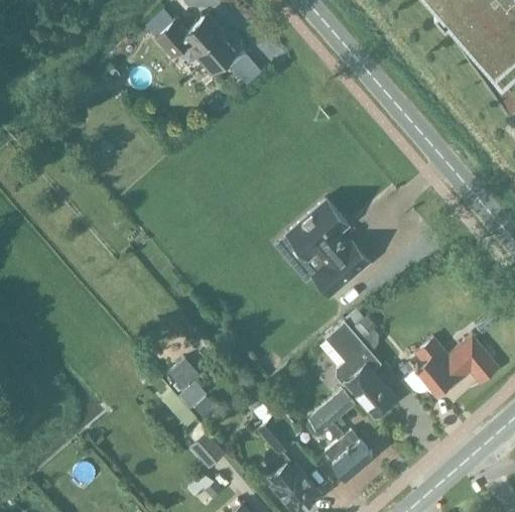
[(514,0),(424,0),(495,80),(514,61),(514,0)]
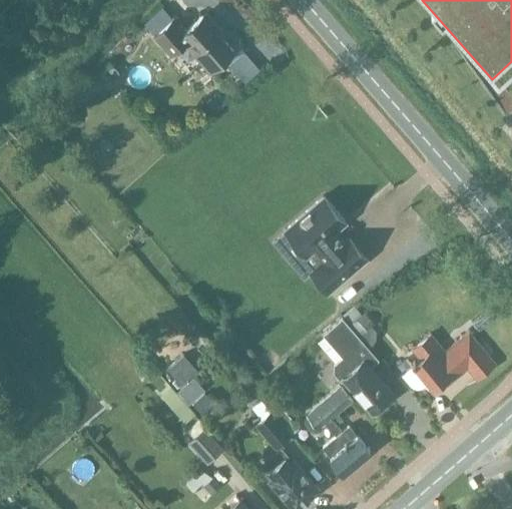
[(174,21),(154,39),(170,57),(184,45),(209,74),(232,53),(228,49),(203,19),(185,35),(174,21)]
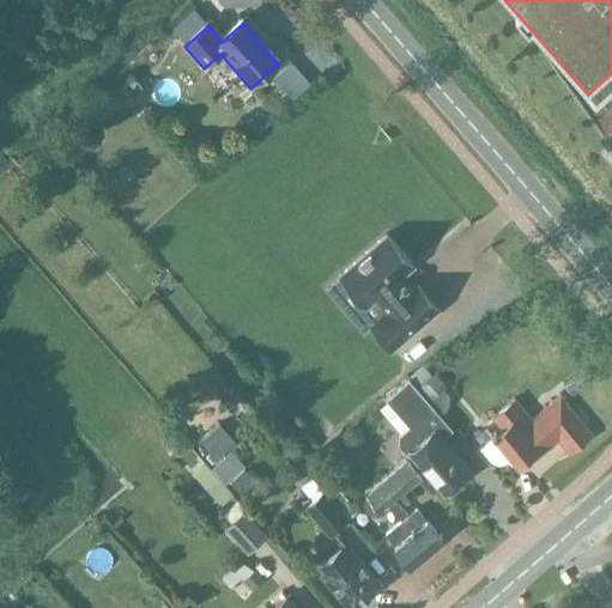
[(122,86),(134,101),(143,93),(132,79),(122,86)]
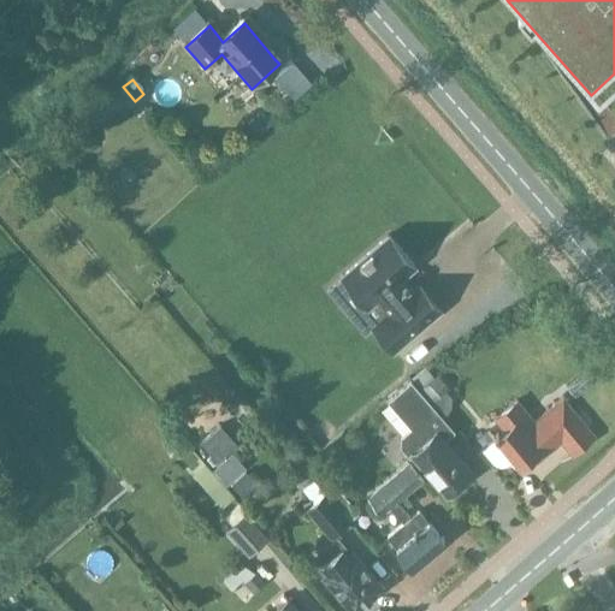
[(261,116),(246,129),(255,140),(271,126),(261,116)]
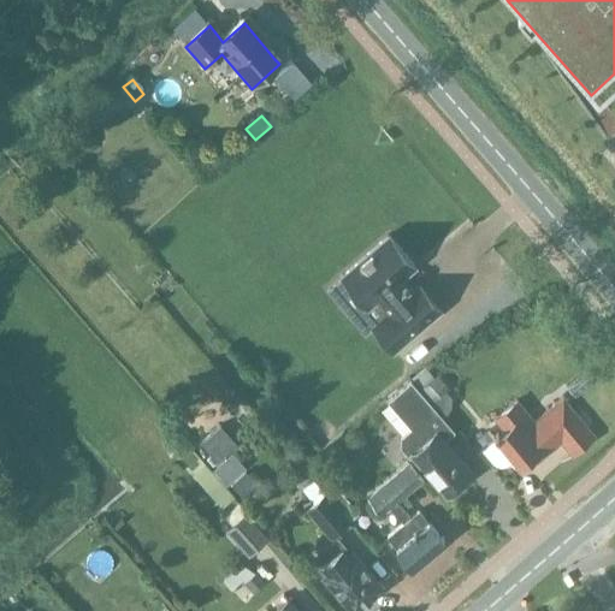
[(388,239),(341,280),(367,312),(374,306),(386,319),(371,331),(392,356),(441,315),(419,290),(413,296),(401,283),(414,271),(388,239)]
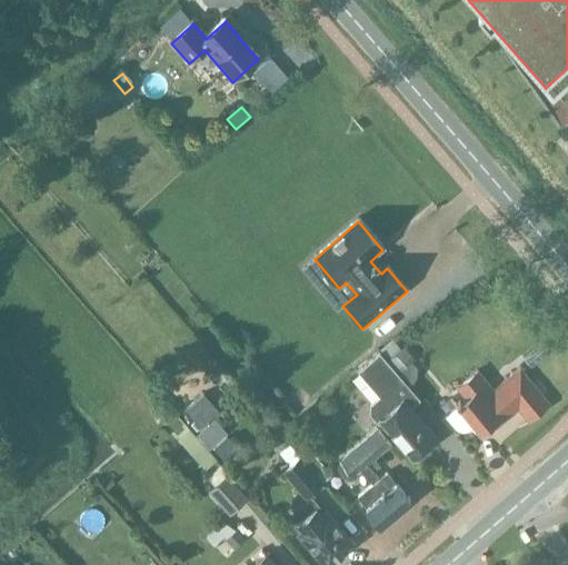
[(395,345),(382,355),(399,375),(411,366),(395,345)]
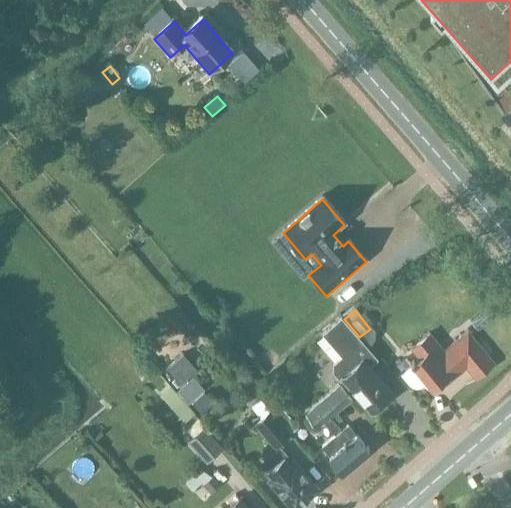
[(362,364),(371,356),(340,321),(324,335),(341,354),(343,352),(346,355),(340,360),(341,360),(333,368),(332,376),(339,384),(341,382),(370,415),(374,411),(379,412),(386,405),(386,401),(391,397),(377,381),(376,383),(370,377),(372,375),(362,364)]
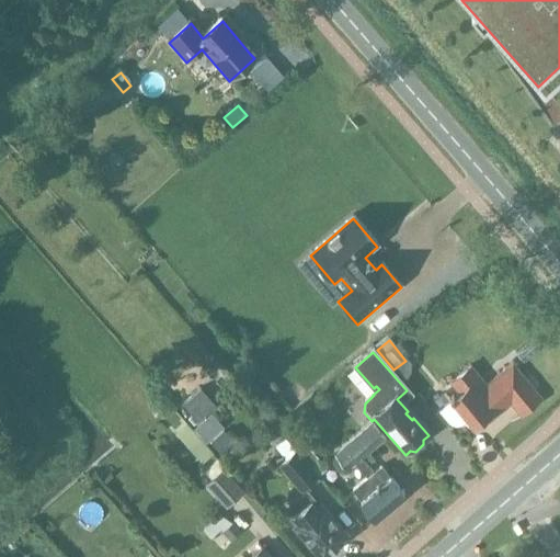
[(450,405),(438,415),(448,425),(449,427),(452,428),(455,429),(456,430),(458,430),(460,430),(461,429),(465,428),(466,427),(468,424),(472,430),(484,419),(489,424),(511,406),(521,418),(541,401),(512,366),(487,387),(471,368),(450,385),(459,395),(449,402),(450,405)]
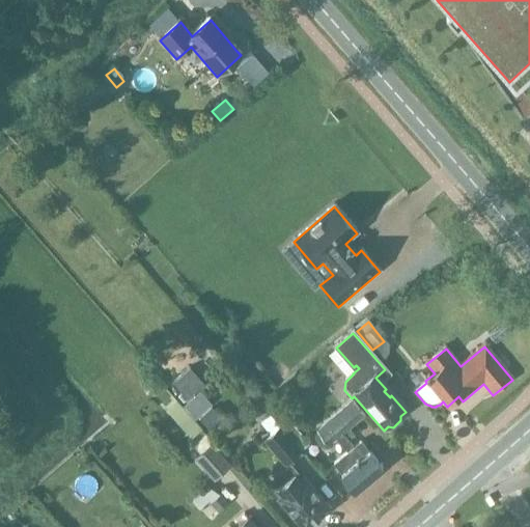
[(188,369),(170,385),(185,401),(202,386),(188,369)]
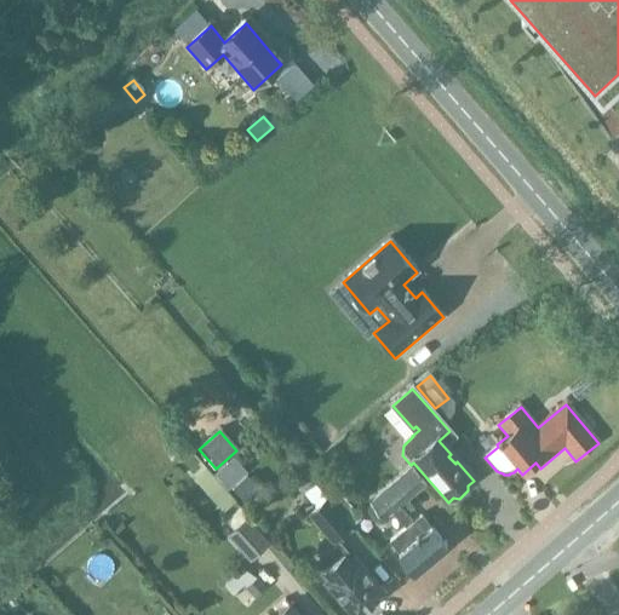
[(160,440),(177,459),(187,450),(170,432),(160,440)]
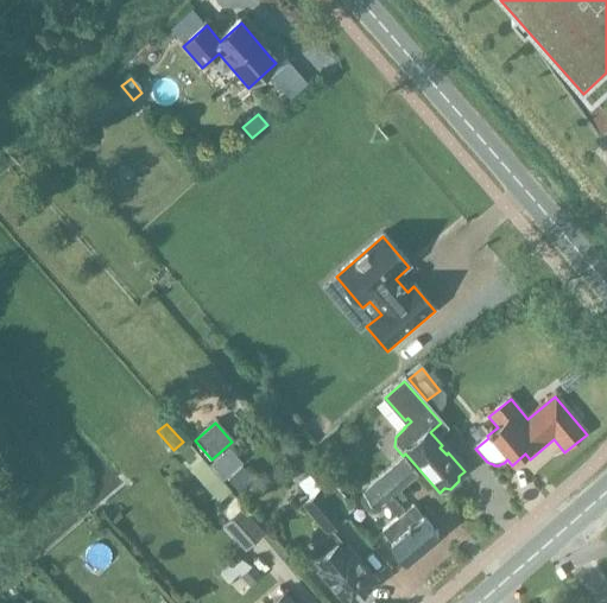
[(227,451),(209,468),(223,483),(241,467),(227,451)]
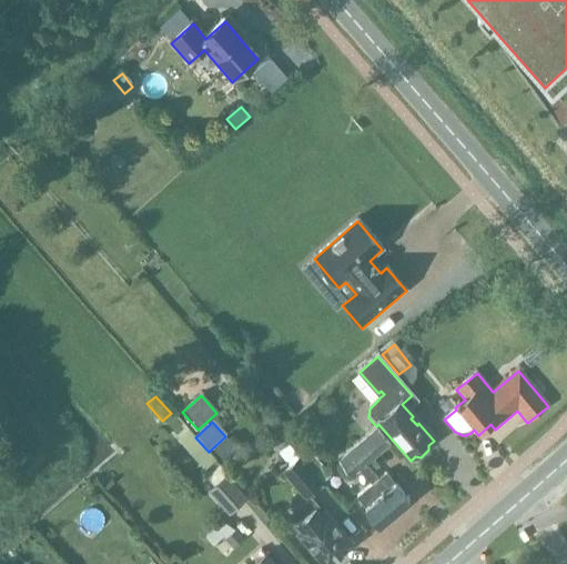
[(188,431),(178,441),(204,472),(215,462),(188,431)]
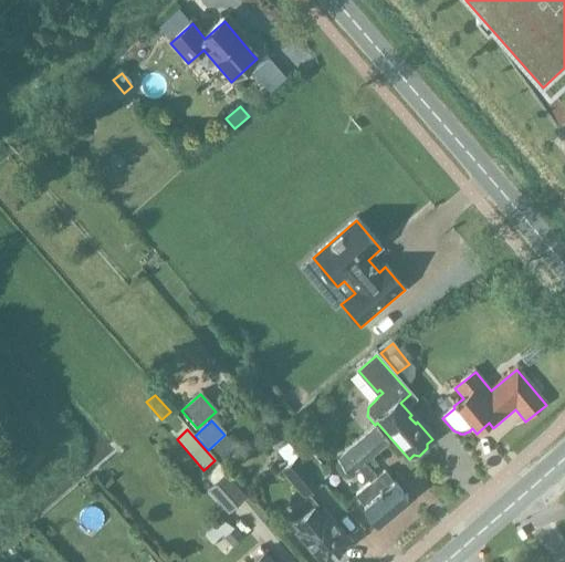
[(337,462),(349,478),(357,471),(370,486),(356,499),(364,509),(363,510),(377,527),(406,501),(394,486),(393,486),(384,475),(376,480),(365,466),(388,446),(375,432),(337,462)]
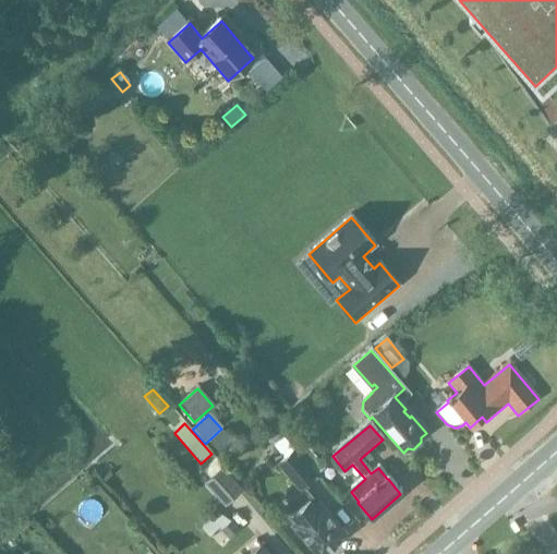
[(220,431),(208,443),(218,453),(230,441),(220,431)]
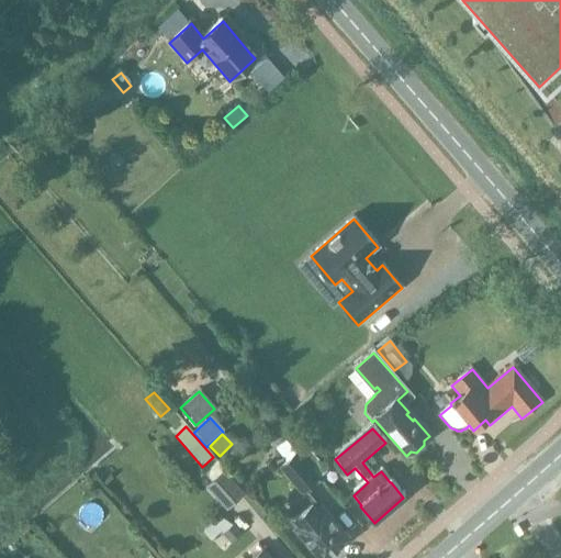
[(296,434),(288,442),(296,453),(305,445),(296,434)]
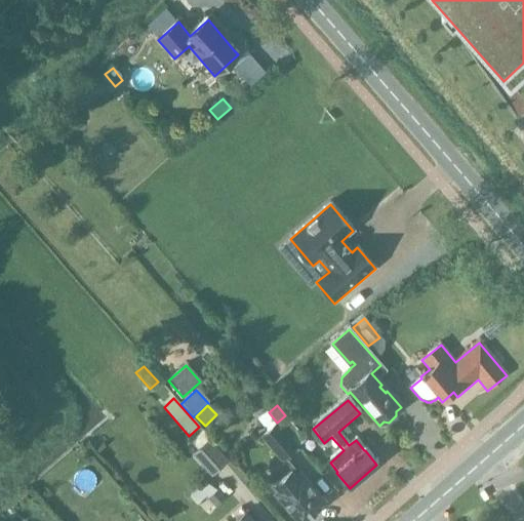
[(288,421),(282,425),(290,434),(295,429),(288,421)]
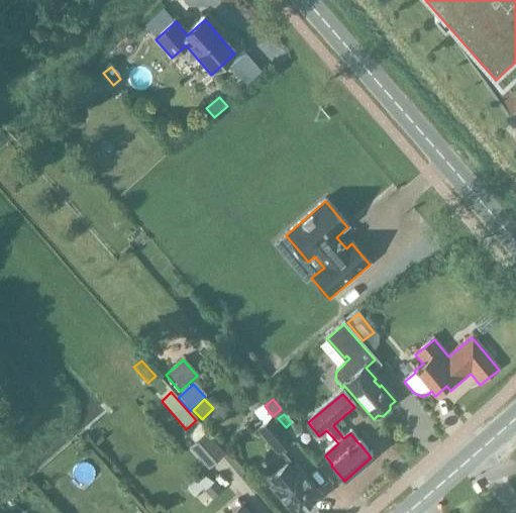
[(272,416),(260,427),(281,451),(293,441),(272,416)]
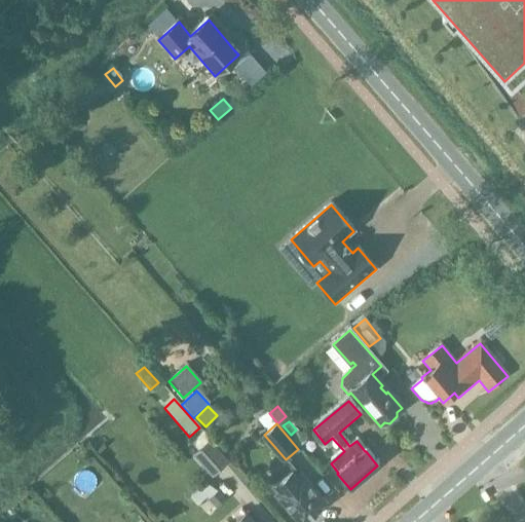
[(208,442),(193,455),(213,476),(227,462),(208,442)]
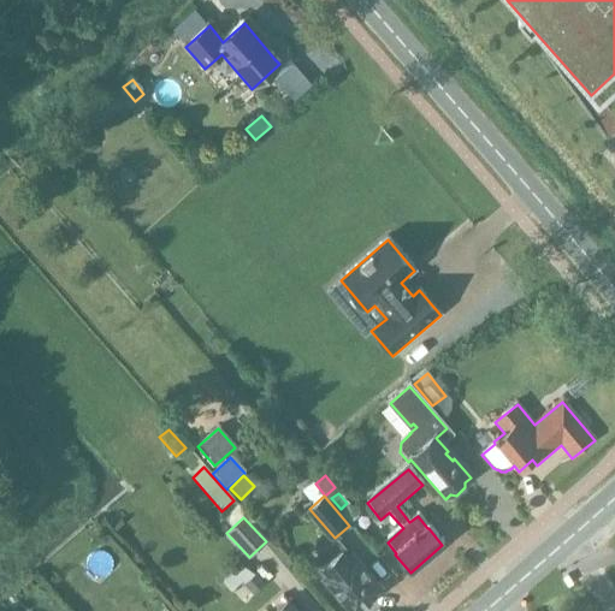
[(321,580),(348,610),(360,610),(383,592),(352,556),(321,580)]
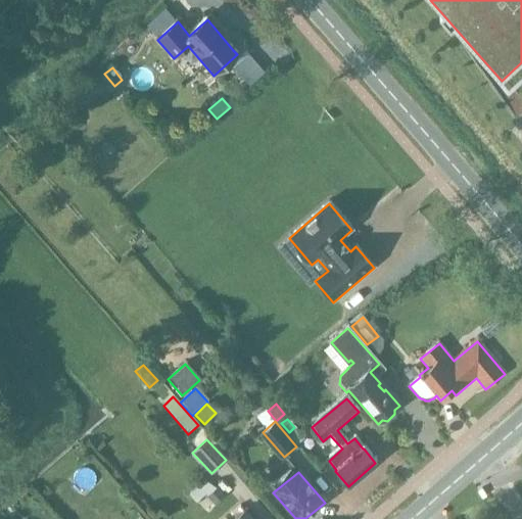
[(216,490),(204,483),(192,492),(199,501),(204,497),(207,499),(206,500),(214,508),(225,500),(216,490)]
